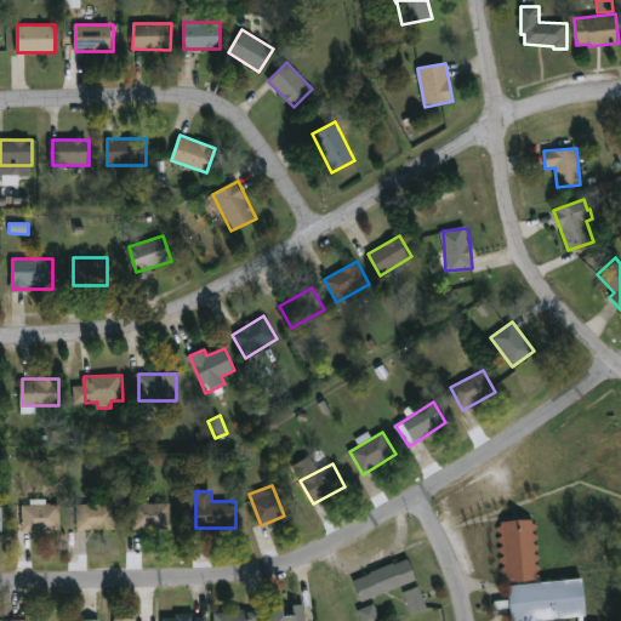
[(170,503),(170,529),(132,529),(132,503),(170,503)]
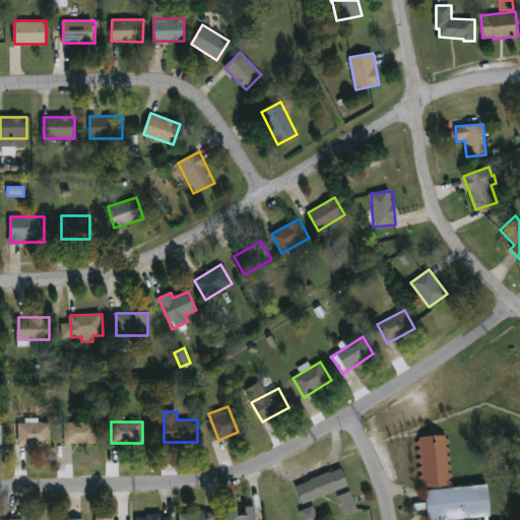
[(19,423),(51,423),(51,445),(19,445),(19,423)]
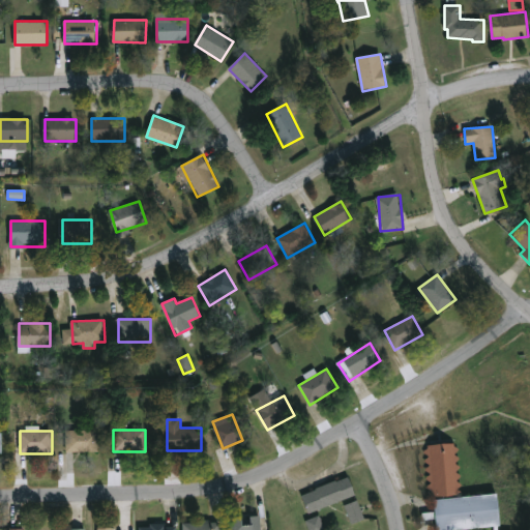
[(67,431),(99,431),(99,451),(67,451),(67,431)]
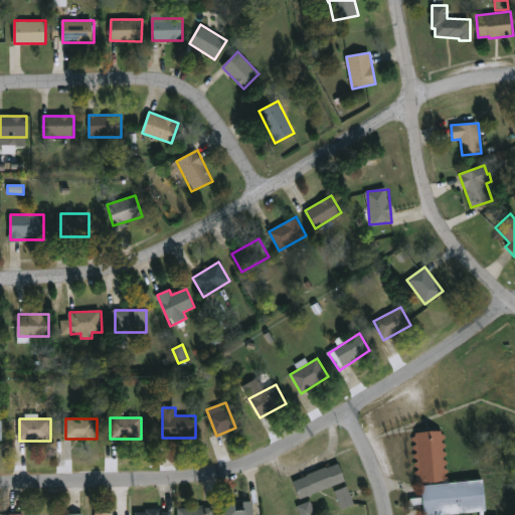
[(478,514),(478,510),(423,514),(421,482),(417,482),(414,432),(443,430),(447,481),(484,478),(486,510),(484,510),(484,514),(478,514)]
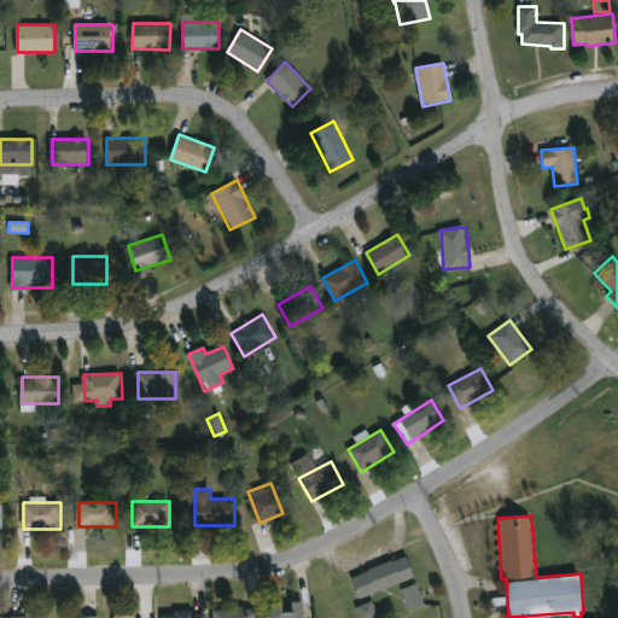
[(360,599),(353,576),(408,557),(415,578),(360,599)]
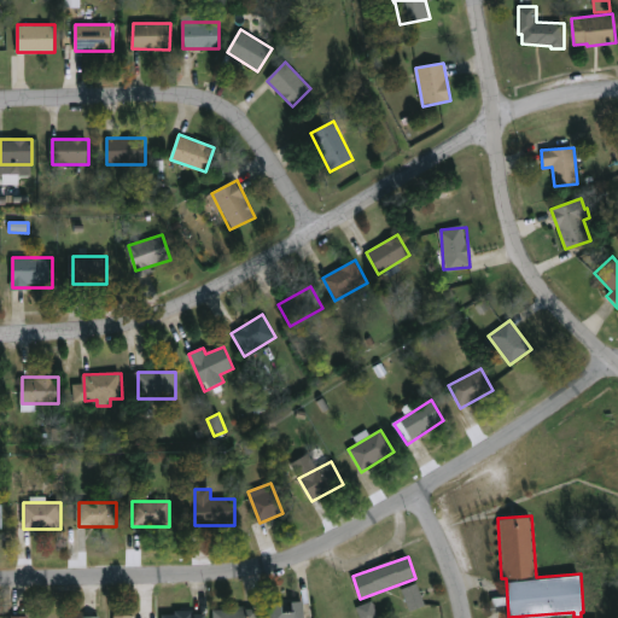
[(410,611),(425,605),(417,583),(401,589),(410,611)]
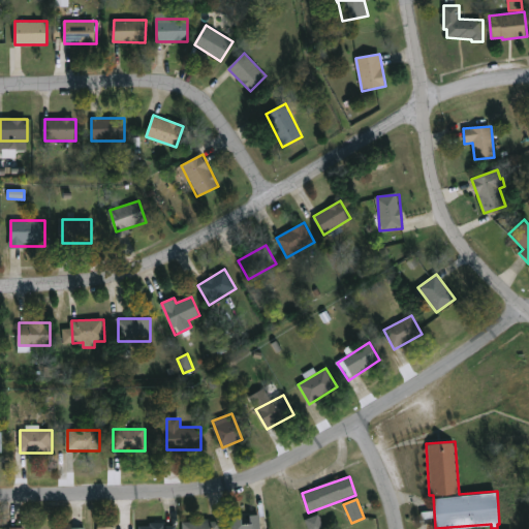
[(323,528),(319,515),(305,519),(308,528),(323,528)]
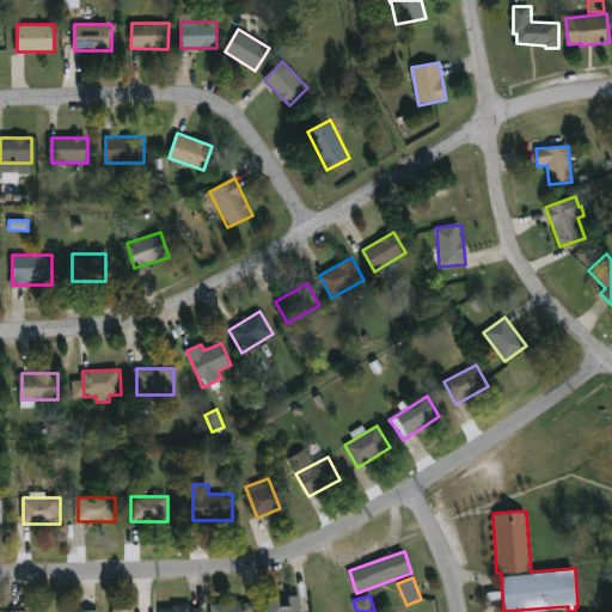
[(265,611),(265,597),(303,597),(303,611),(265,611)]
